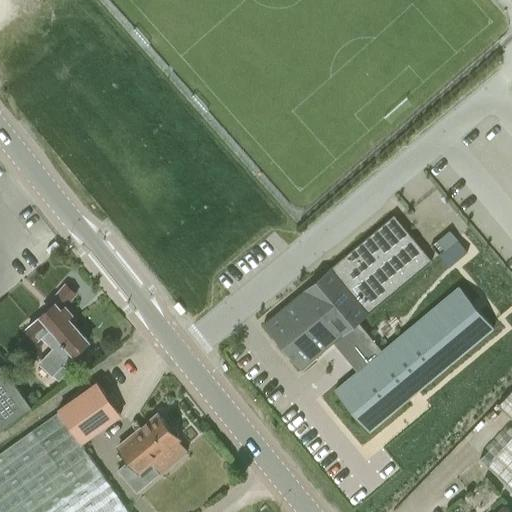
[(358,323),(432,261),(393,215),(321,275),(263,324),(301,370),(333,343),(358,323)]
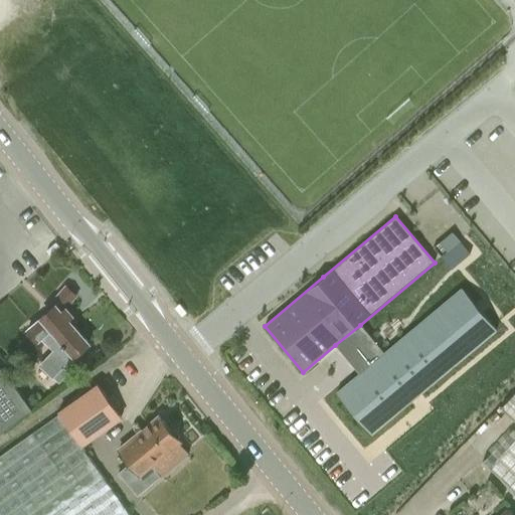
[(38,364),(53,378),(73,356),(89,344),(69,321),(71,315),(65,307),(75,295),(65,286),(46,309),(48,312),(27,329),(38,342),(47,335),(56,345),(38,364)]
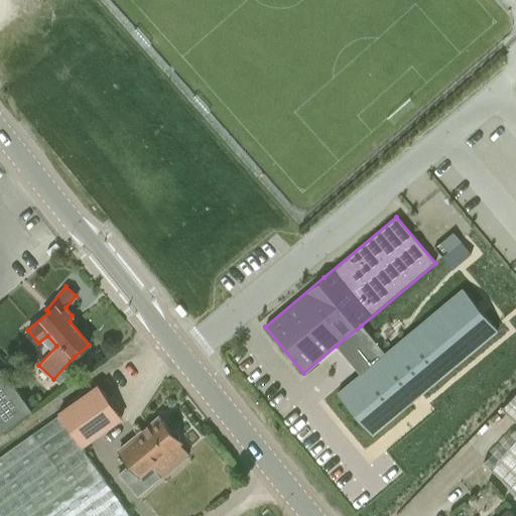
[(385,355),(361,326),(336,346),(360,375),(338,394),(371,435),(497,331),(463,290),(385,355)]
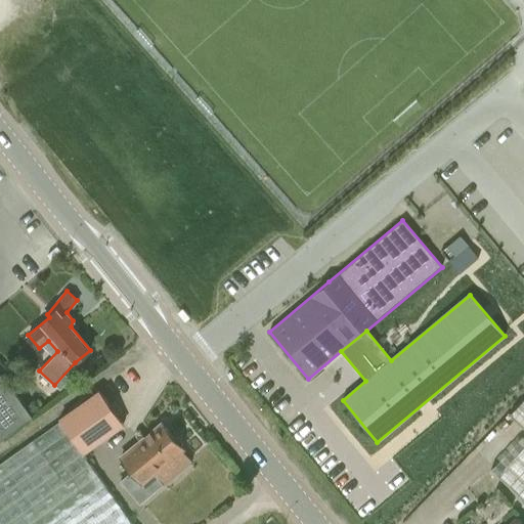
[(0,440),(34,416),(0,370),(0,440)]
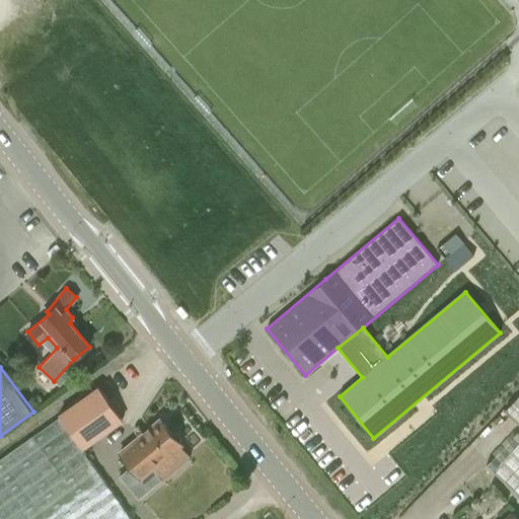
[(0,454),(0,518),(133,518),(83,448),(123,421),(109,403),(98,385),(59,414),(0,454)]
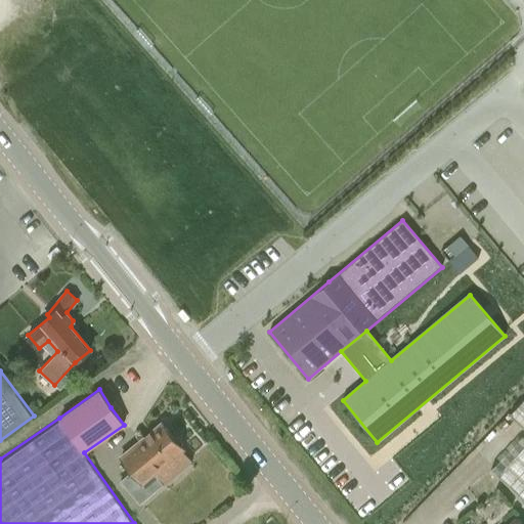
[(523,398),(508,416),(523,431),(523,434),(490,470),(523,501),(523,398)]
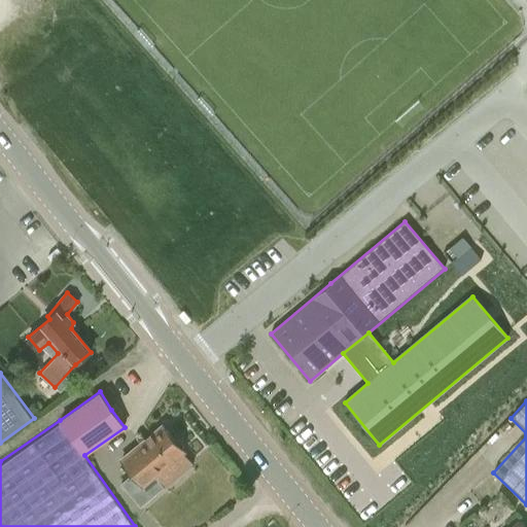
[(134,473),(121,484),(140,507),(164,488),(154,478),(185,453),(164,426),(123,460),(134,473)]
